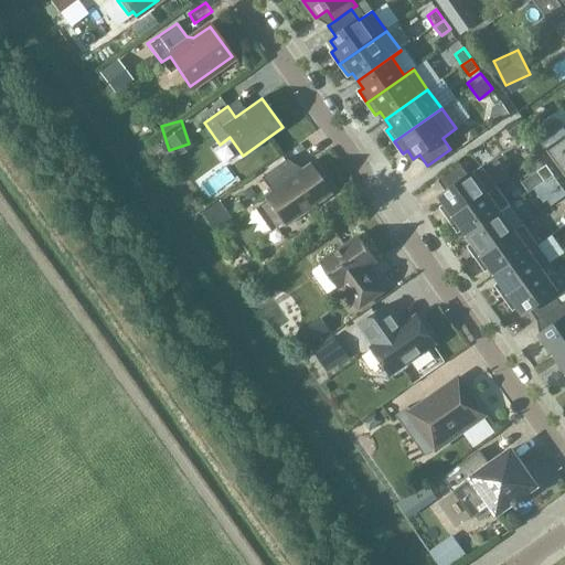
[(264,195),(285,225),(329,194),(308,164),(296,173),(286,159),(260,178),(270,191),(264,195)]
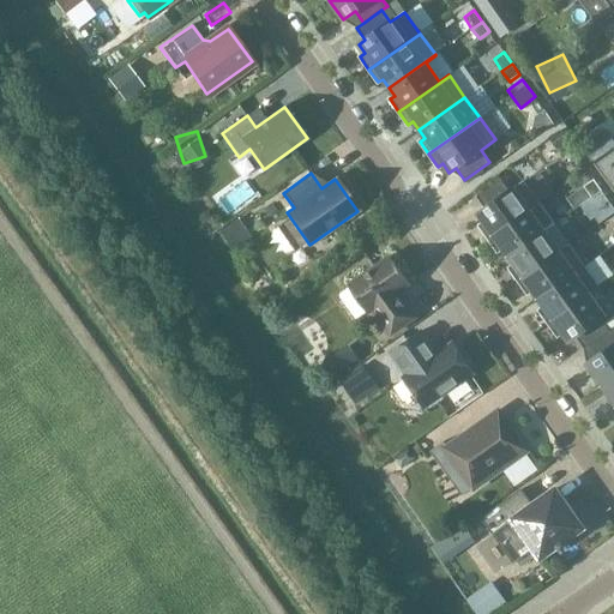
[(488,239),(540,203),(524,181),(510,191),(500,179),(476,197),(485,209),(477,214),(485,222),(480,226),(488,239)]
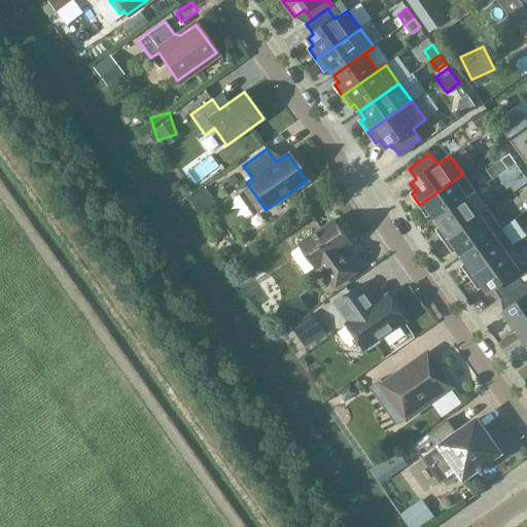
[(508,170),(517,164),(510,153),(501,160),(508,170)]
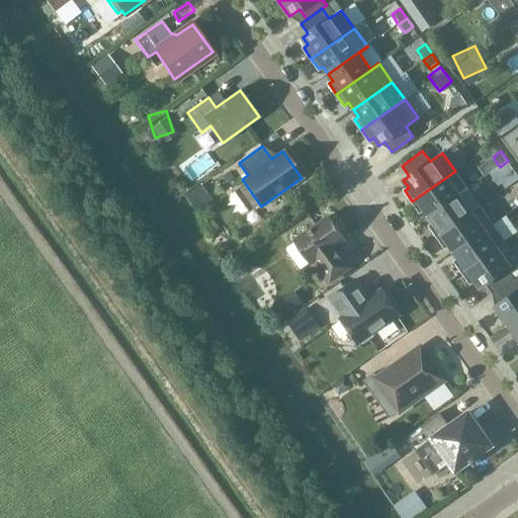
[(175,170),(187,185),(205,171),(193,156),(175,170)]
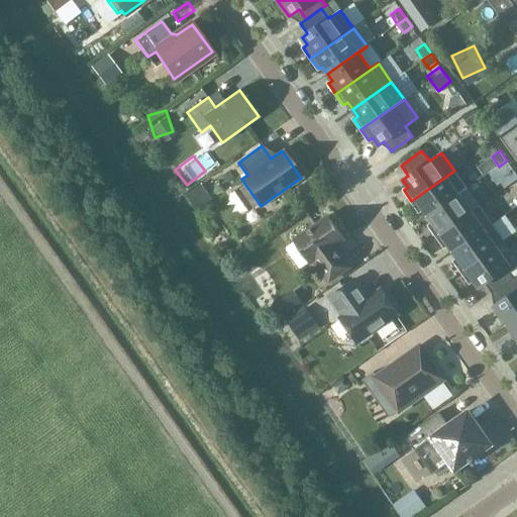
[(507,161),(499,167),(505,175),(513,169),(507,161)]
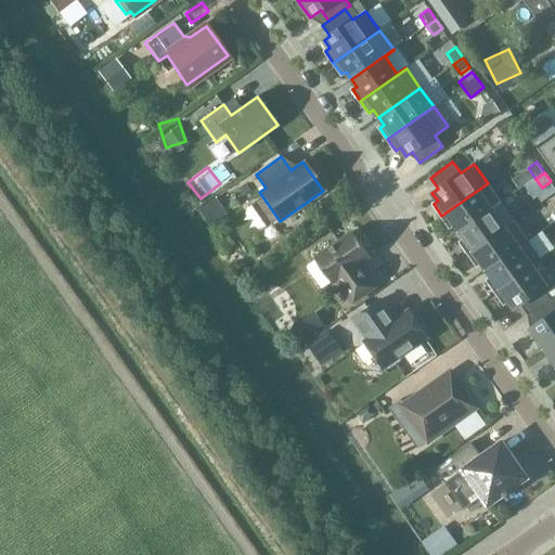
[(488,183),(441,216),(450,227),(454,224),(460,232),(502,203),(488,183)]
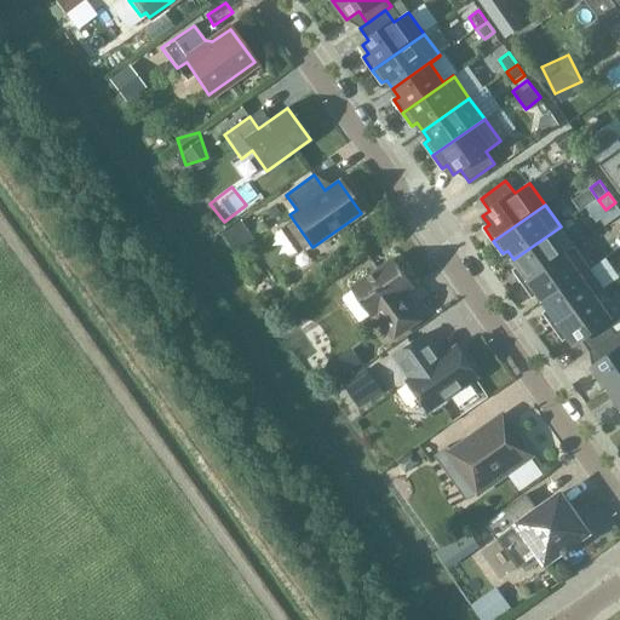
[(561,227),(514,259),(518,268),(515,270),(523,283),(575,247),(561,227)]
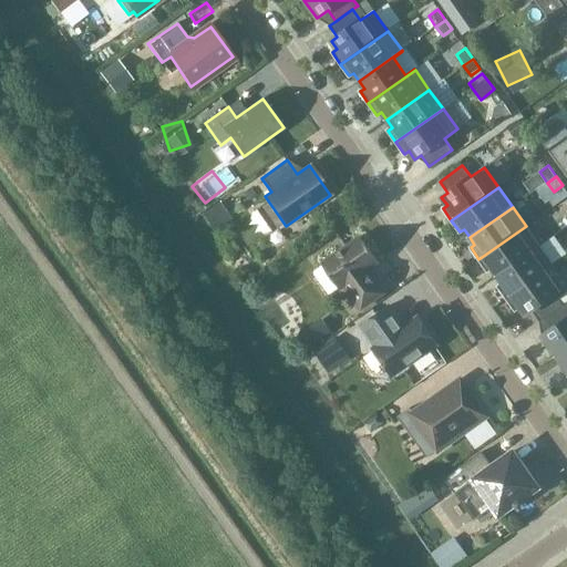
[(497,276),(540,246),(526,226),(478,259),(487,271),(492,268),(497,276)]
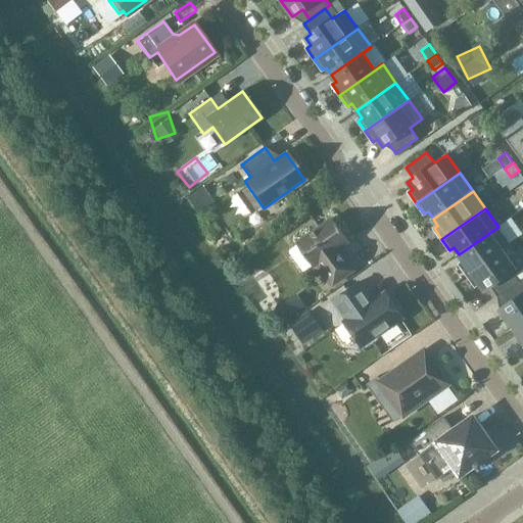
[(314,267),(318,264),(333,285),(354,270),(339,248),(348,241),(332,219),(296,243),(314,267)]
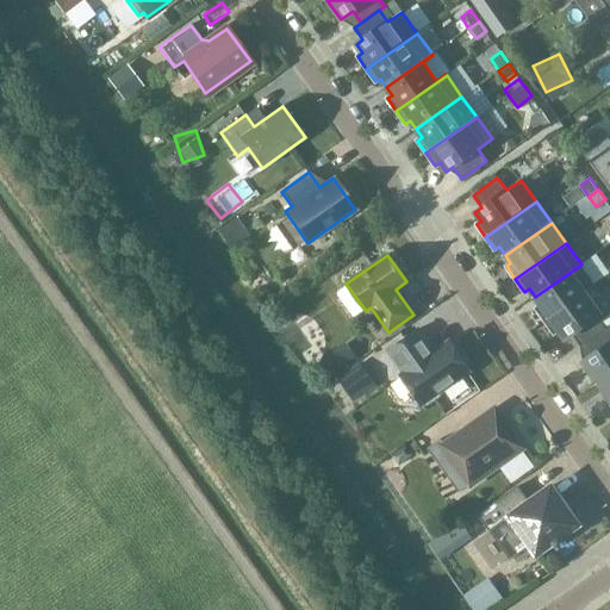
[(545,321),(596,286),(582,265),(535,297),(541,305),(536,309),(545,321)]
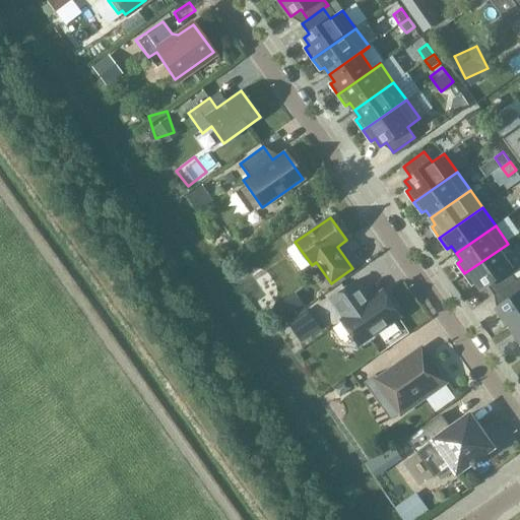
[(500,291),(516,280),(509,270),(513,268),(500,250),(508,244),(464,273),(472,284),(476,281),(481,289),(488,285),(495,296),(500,291)]
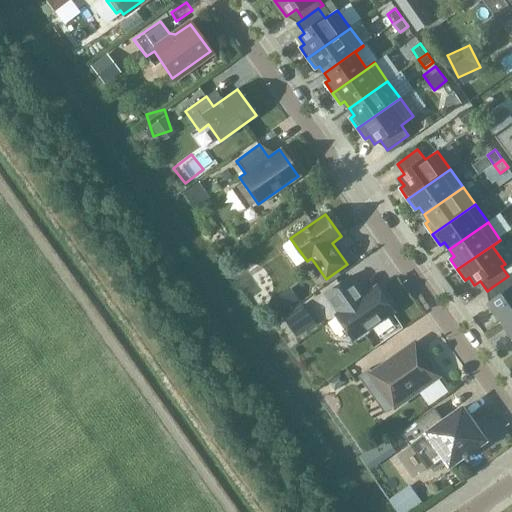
[(502,322),(511,315),(511,273),(508,276),(492,287),(499,297),(489,304),(502,322)]
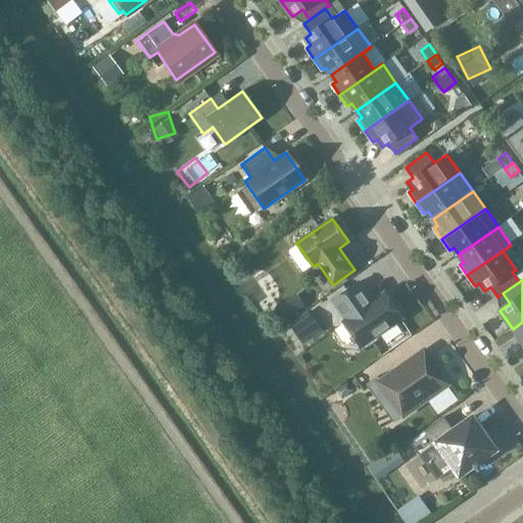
[(361,346),(402,317),(385,292),(372,302),(358,282),(332,300),(346,320),(343,322),(361,346)]
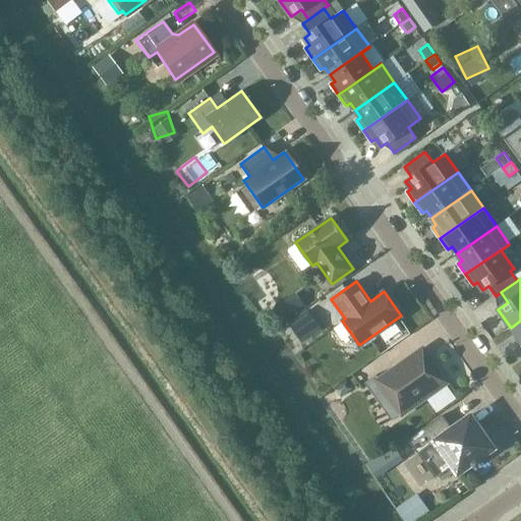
[(520,341),(520,321),(511,328),(520,341)]
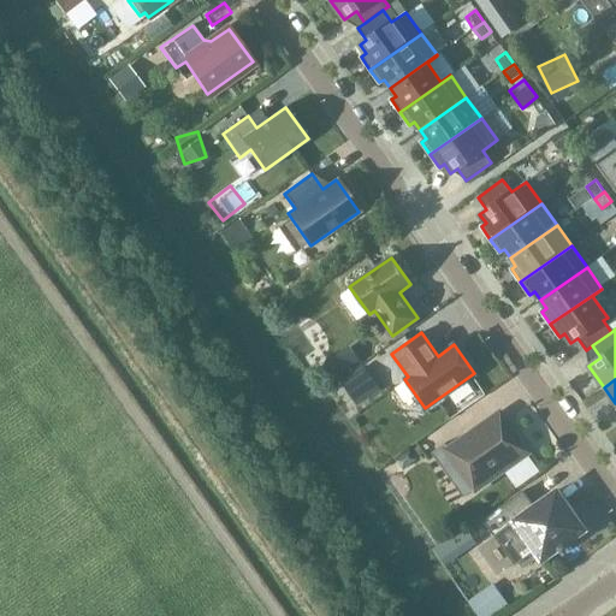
[(454,404),(473,390),(466,380),(445,395),(454,404)]
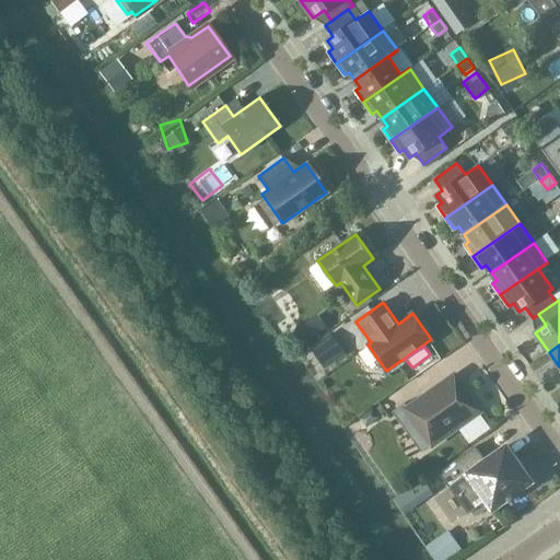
[(408,408),(405,403),(392,411),(409,435),(419,428),(432,445),(481,410),(466,389),(465,391),(454,376),(408,408)]
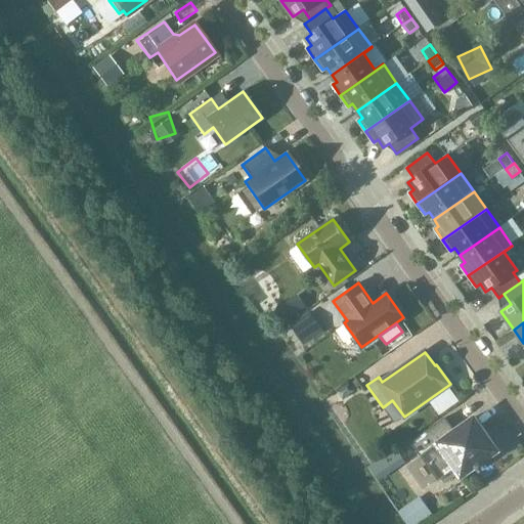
[(453,431),(444,418),(411,441),(438,481),(455,469),(461,477),(475,467),(476,469),(481,465),(479,464),(484,460),(486,463),(498,454),(496,451),(497,450),(474,418),(453,431)]
